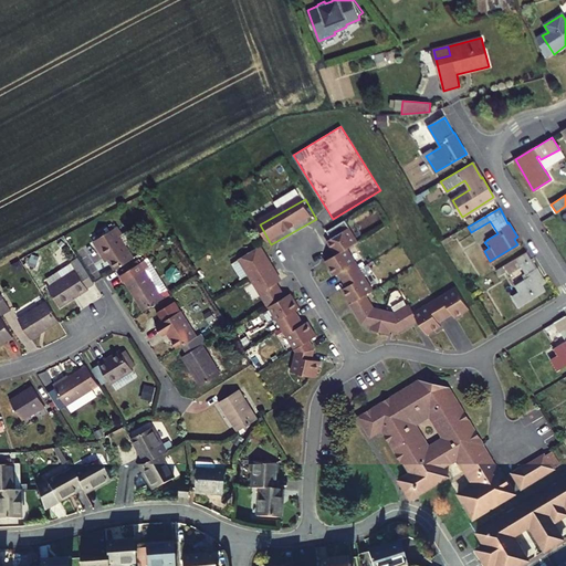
[(360,244),(347,222),(331,232),(336,242),(331,244),(338,258),(327,264),(335,279),(339,276),(348,291),(344,293),(363,327),(374,329),(373,334),(389,337),(390,334),(400,337),(420,325),(430,339),(446,331),(442,325),(448,322),(456,317),(458,323),(472,314),(458,292),(416,316),(412,311),(398,318),(374,313),(365,300),(375,293),(350,251),(360,244)]
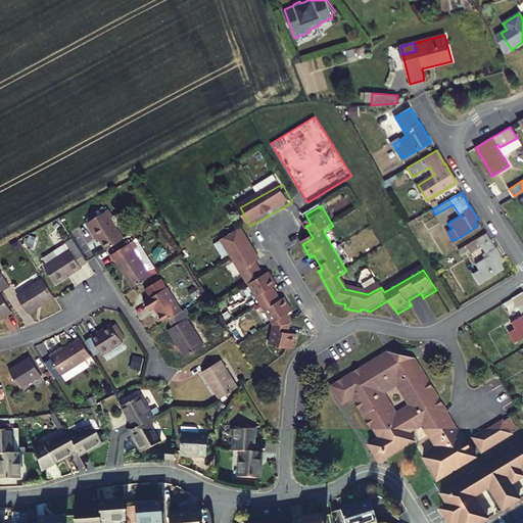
[(130,236),(111,207),(90,221),(95,229),(97,228),(110,248),(130,236)]
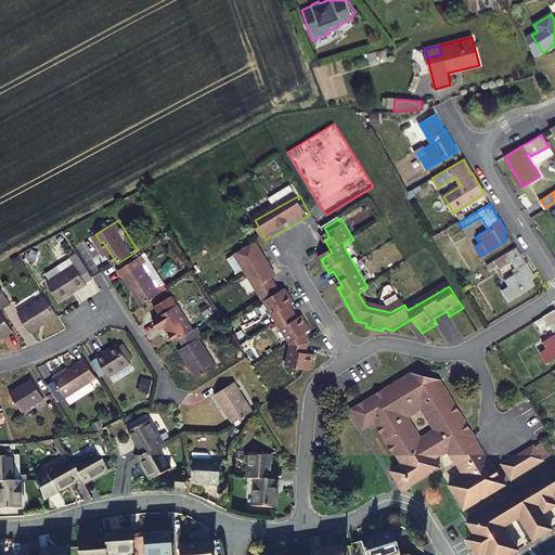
[(279,278),(259,244),(236,258),(289,349),(285,371),(309,376),(313,361),(305,359),(308,347),(304,337),(311,333),(302,319),(298,322),(289,307),(295,305),(286,291),(281,294),(274,281),(279,278)]
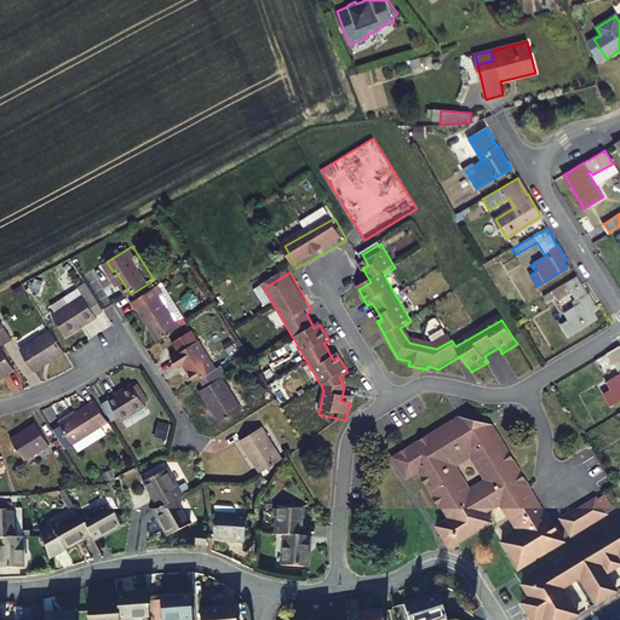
[(586,293),(577,276),(543,296),(546,302),(554,297),(556,300),(570,292),(575,299),(570,302),(574,306),(563,313),(568,320),(561,325),(568,336),(597,317),(592,311),(597,309),(587,292),(586,293)]
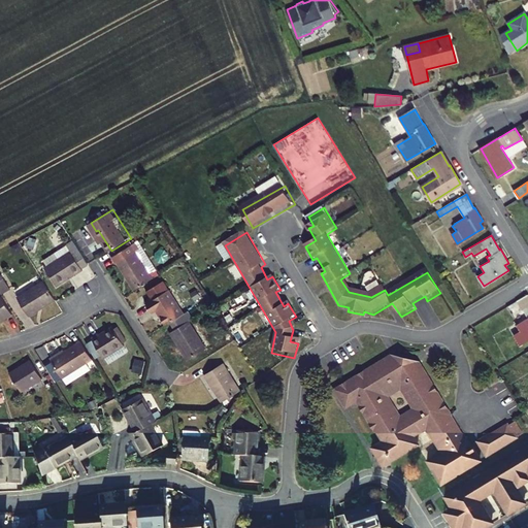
[(91,263),(76,238),(69,243),(73,250),(46,265),(58,284),(85,268),(85,267),(91,263)]
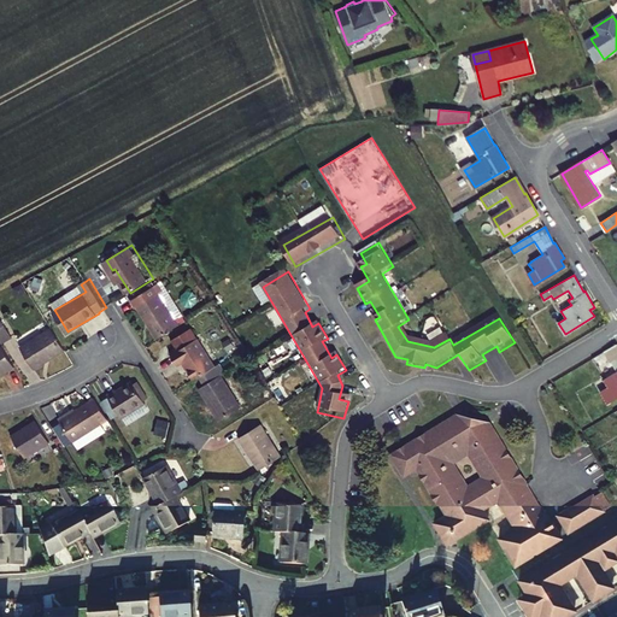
[(166,289),(163,281),(136,298),(160,338),(182,324),(162,292),(166,289)]
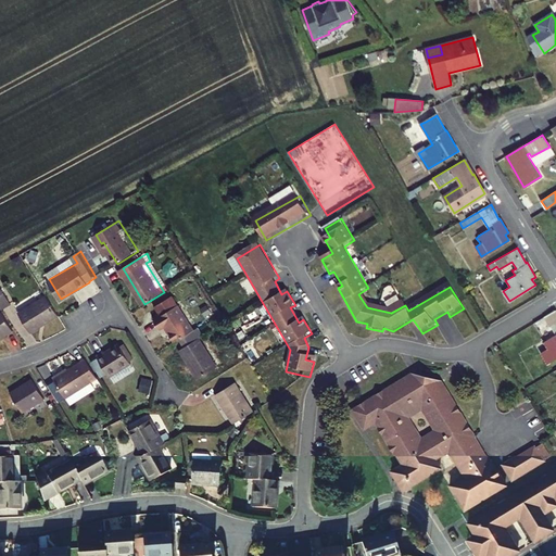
[(12,304),(0,283),(0,303),(3,310),(12,304)]
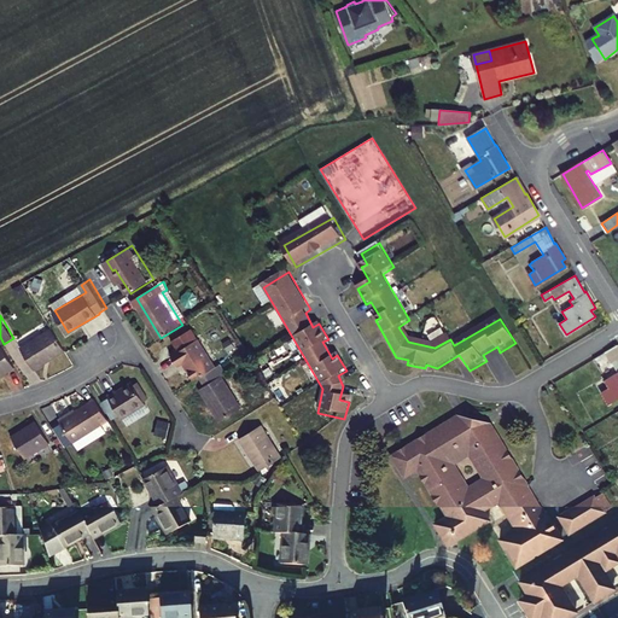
[(199,378),(217,367),(199,338),(193,327),(174,339),(180,350),(174,354),(180,365),(185,362),(196,379),(199,378)]
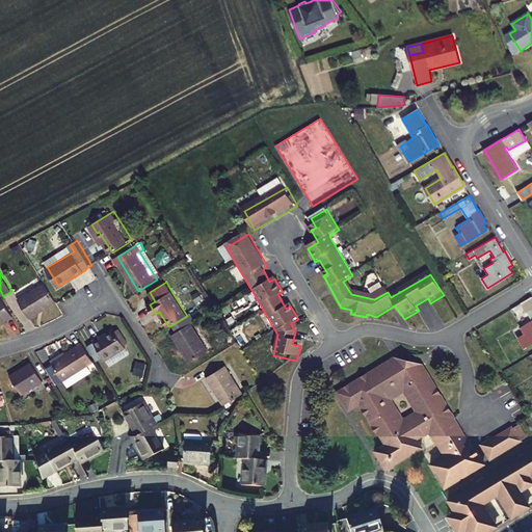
[(58,301),(47,283),(20,299),(31,317),(58,301)]
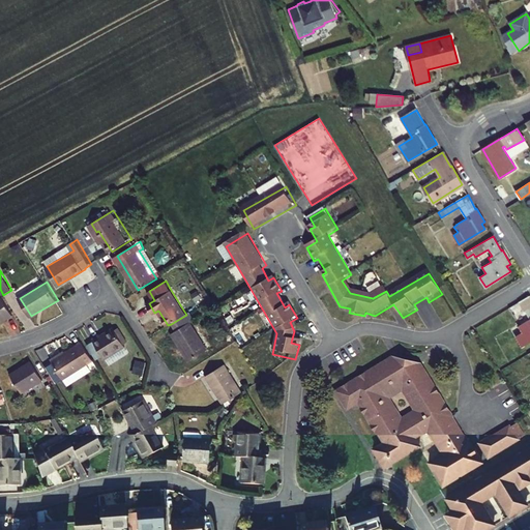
[(0,322),(13,315),(1,294),(0,294),(0,322)]
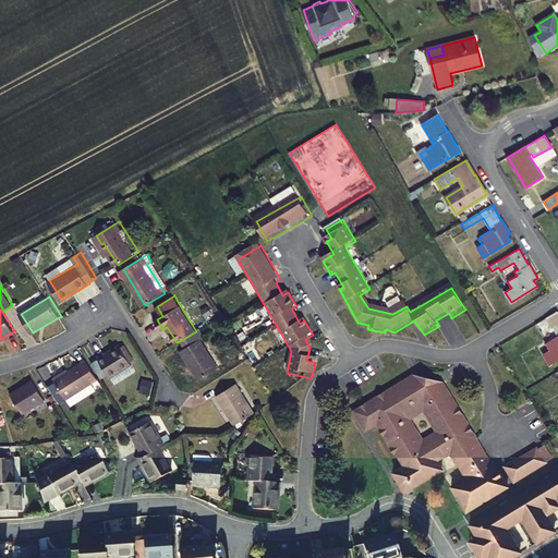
[(557,312),(557,311),(546,318),(557,337),(546,343),(549,350),(543,354),(548,364),(557,358),(557,312)]
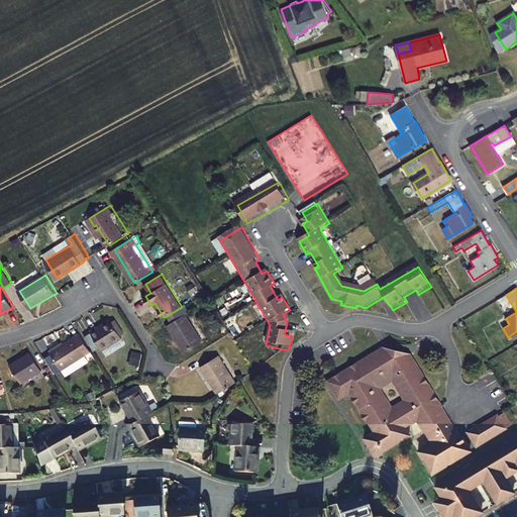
[(167,326),(183,353),(202,341),(186,315),(190,312),(185,305),(182,307),(167,316),(171,324),(167,326)]
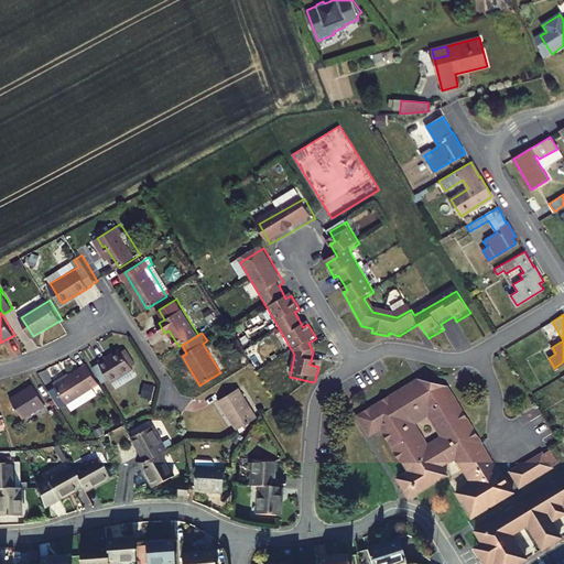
[(133,370),(122,350),(107,358),(106,356),(98,360),(111,382),(133,370)]
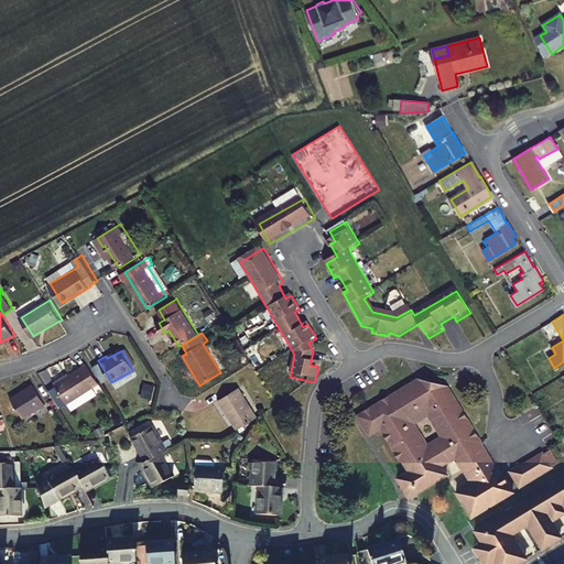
[(100,384),(89,365),(55,384),(67,404),(100,384)]
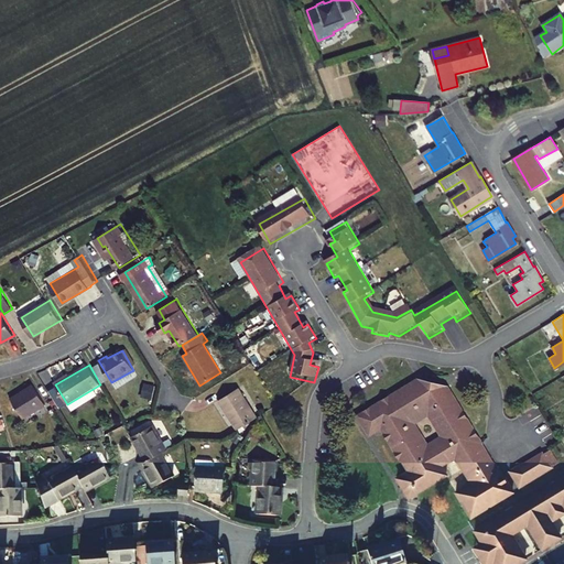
[(142,394),(151,397),(154,383),(144,381),(142,394)]
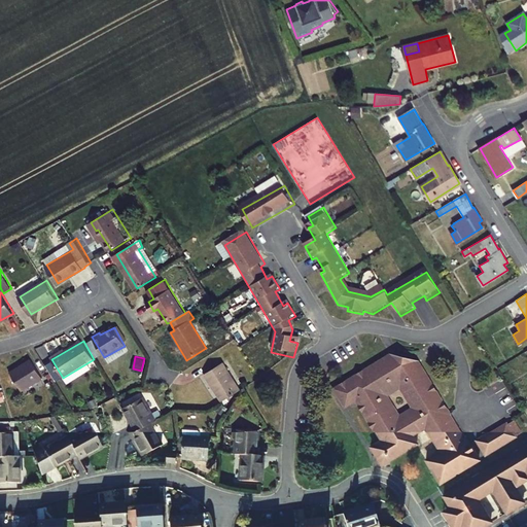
[(356,402),(381,446),(370,452),(380,469),(417,448),(411,438),(426,430),(440,454),(425,462),(438,486),(477,462),(419,361),(390,357),(334,391),(344,409),(356,402)]
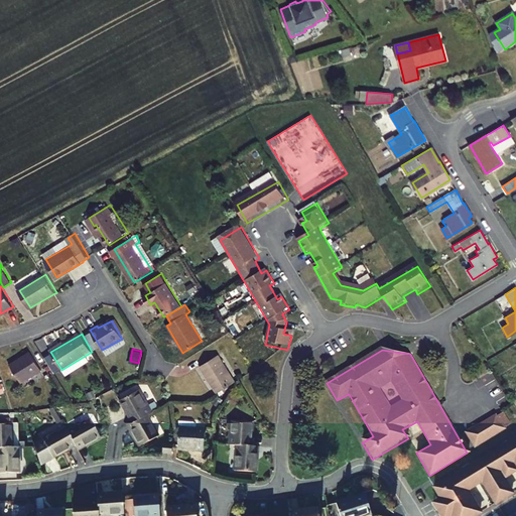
[(41,370),(30,353),(9,365),(21,383),(41,370)]
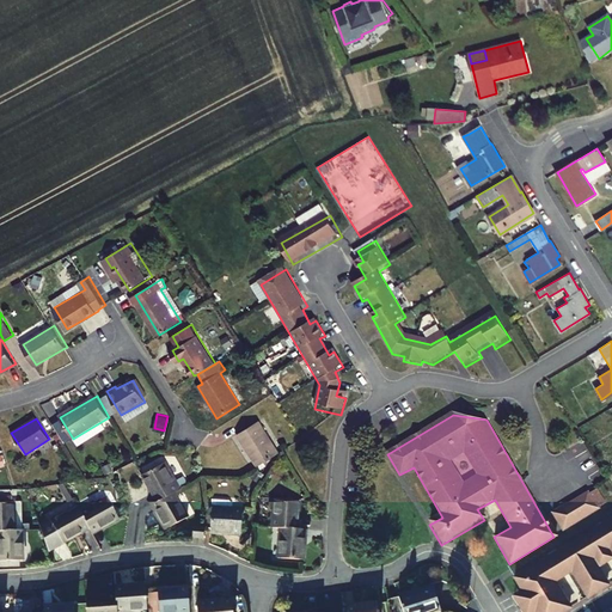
[(280,454),(259,422),(238,435),(257,467),(280,454)]
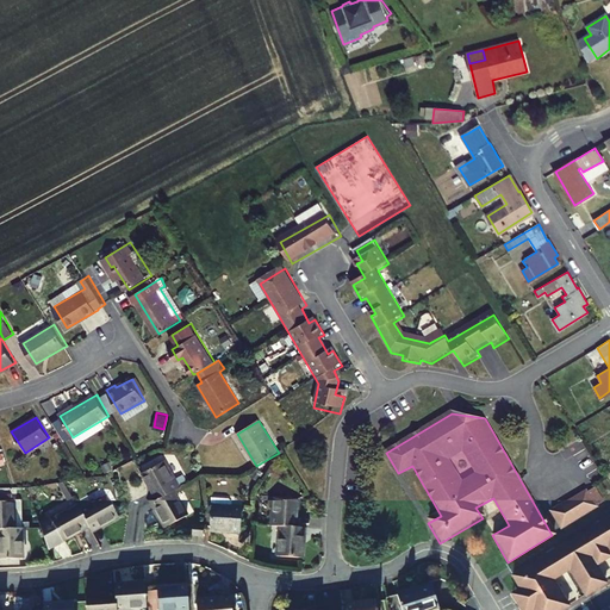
[(159,498),(173,491),(180,487),(165,461),(144,472),(159,498)]
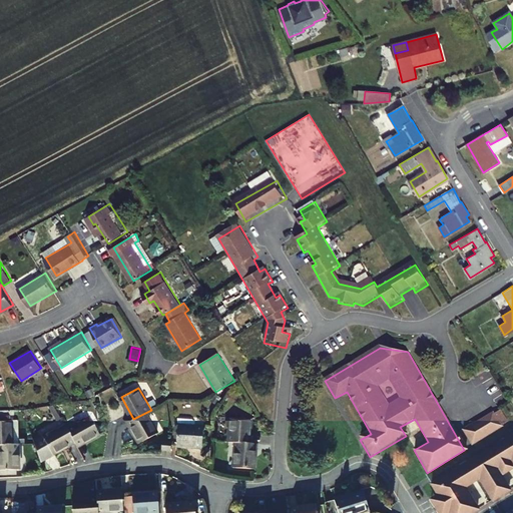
[(157,435),(145,413),(133,419),(128,423),(139,444),(157,435)]
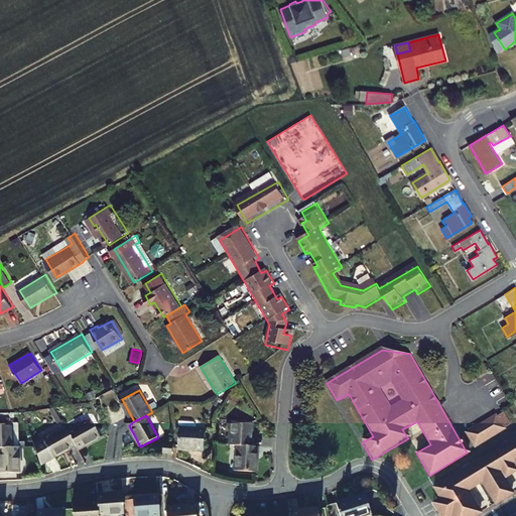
[(506,430),(497,415),(467,433),(476,448),(506,430)]
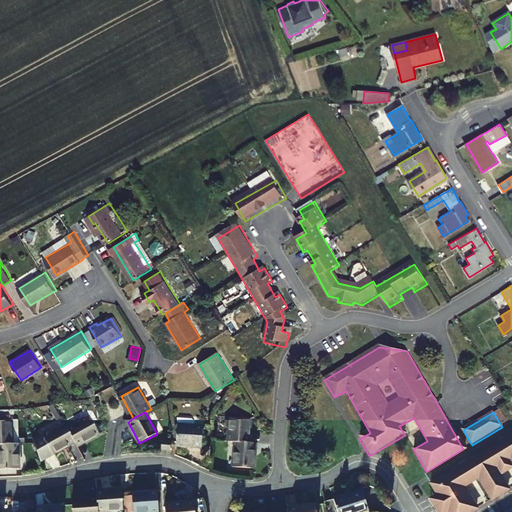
[(68,429),(76,442),(78,447),(100,433),(90,416),(68,429)]
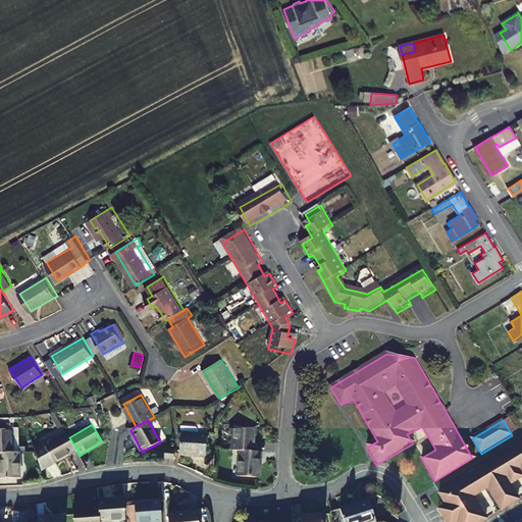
[(233,452),(241,452),(254,453),(256,426),(236,425),(233,452)]
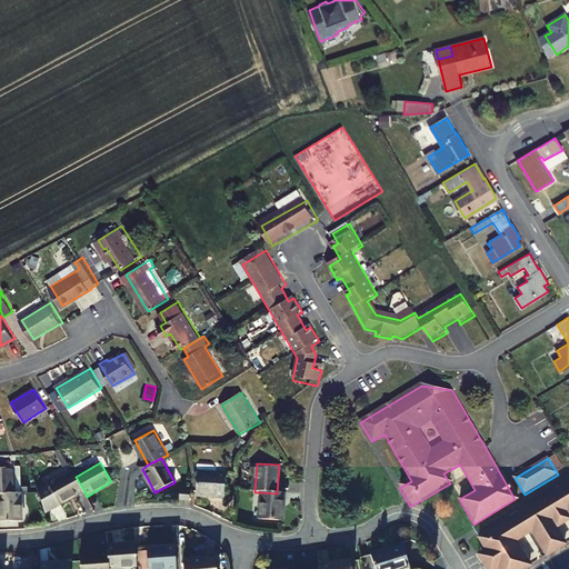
[(0,493),(15,493),(15,466),(0,466),(0,493)]
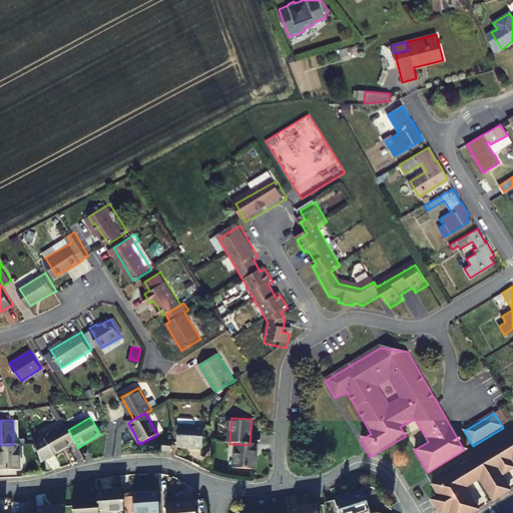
[(195,422),(179,420),(179,428),(178,428),(177,447),(202,449),(203,429),(195,429),(195,422)]
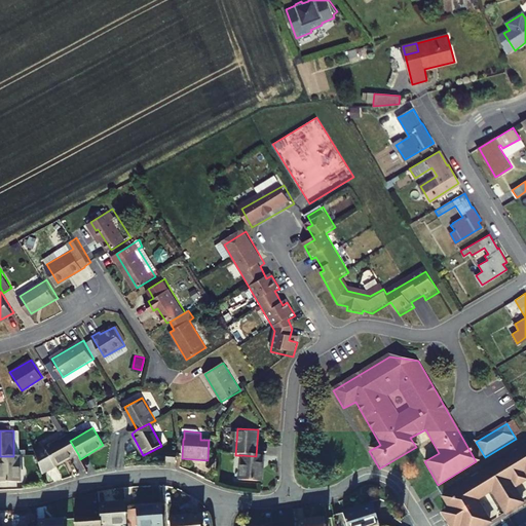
[(78,454),(70,441),(68,437),(36,455),(37,456),(42,475),(78,454)]
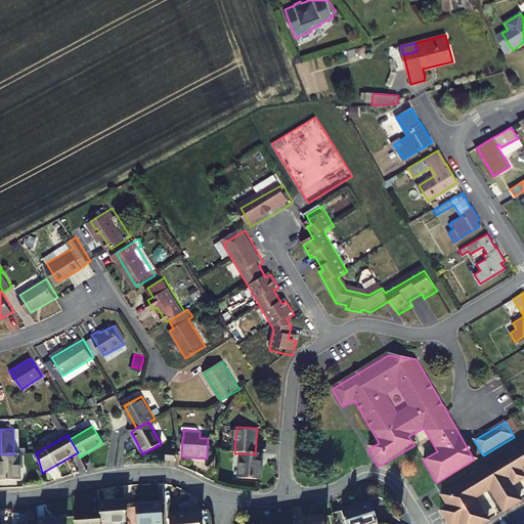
[(523,445),(441,495),(448,507),(459,523),(482,523),(488,521),(475,498),(490,489),(504,512),(520,501),(512,487),(512,480),(521,475),(523,476),(523,445)]
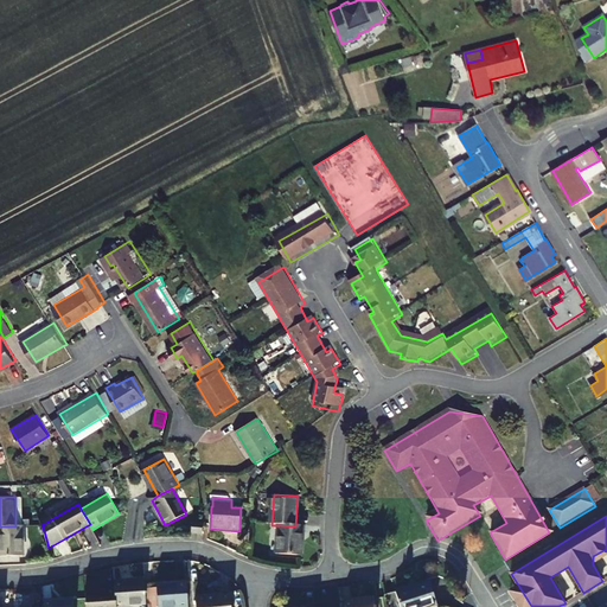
[(204,524),(193,524),(192,537),(203,537),(204,524)]
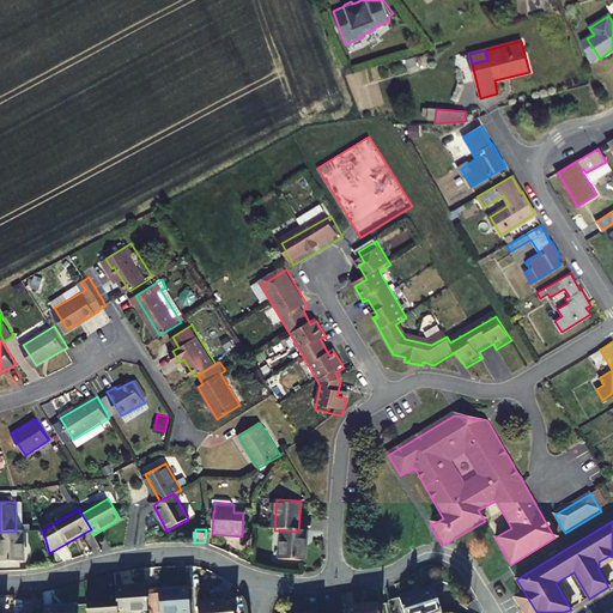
[(305,533),(298,532),(283,530),(280,562),(304,562),(305,533)]
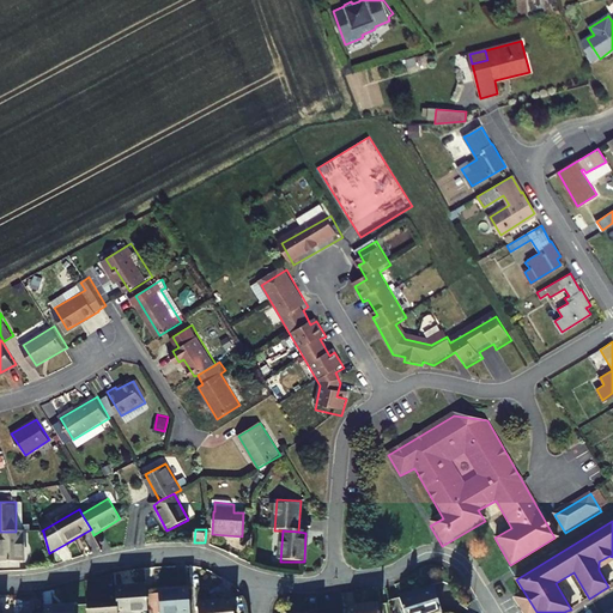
[(23,532),(16,532),(0,532),(0,562),(24,562),(23,532)]
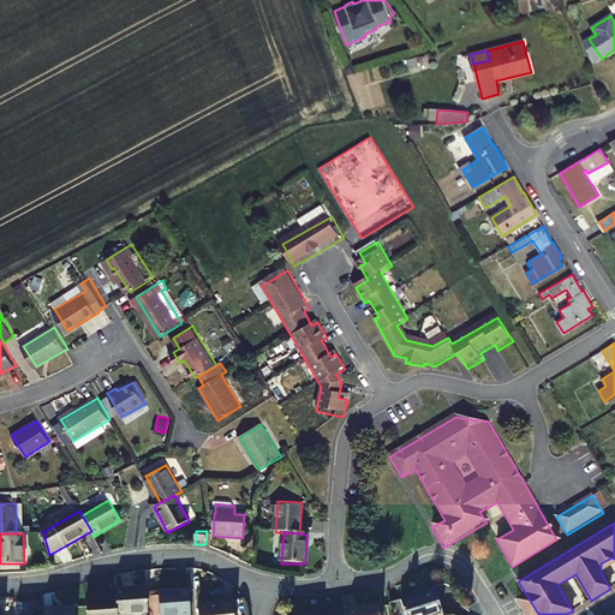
[(118,614),(148,614),(149,613),(148,589),(117,591),(117,599),(118,614)]
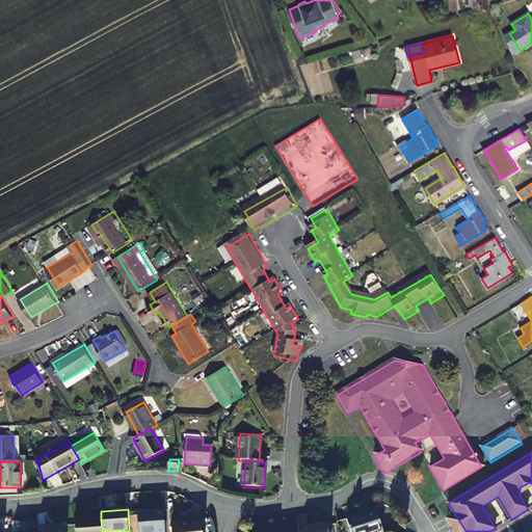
[(165,531),(164,511),(138,513),(139,531),(165,531)]
